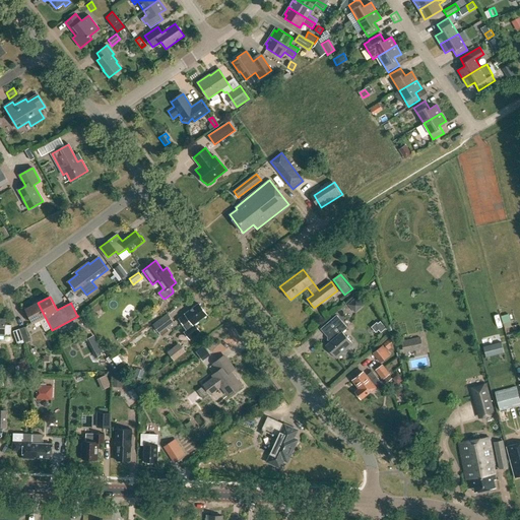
[(38,303),(25,309),(34,323),(40,320),(46,331),(51,328),(38,303)]
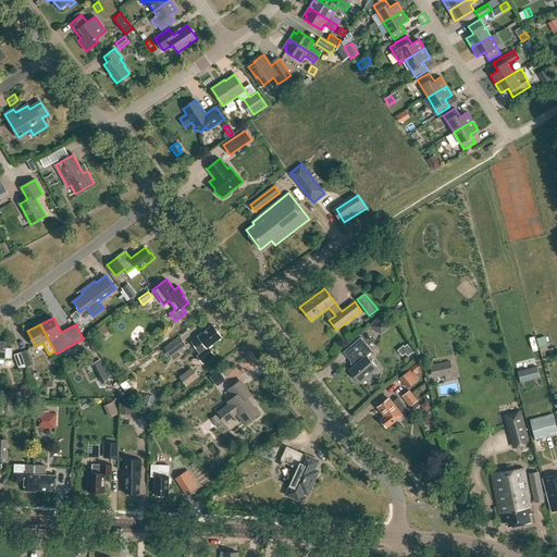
[(198,356),(203,363),(214,356),(208,347),(222,337),(220,335),(221,333),(219,331),(217,331),(212,325),(198,336),(192,342),(200,355),(198,356)]
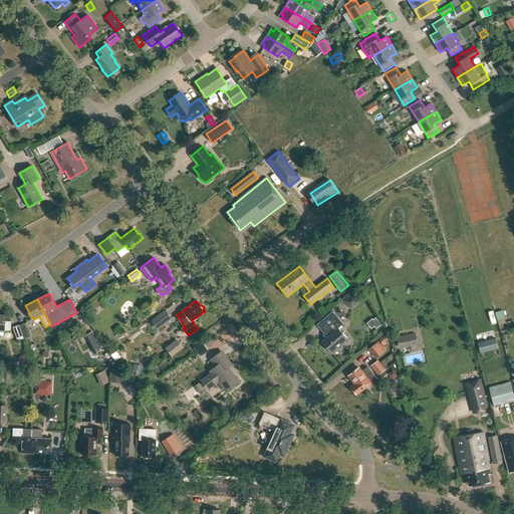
[(504,322),(501,309),(494,311),(496,318),(497,324),(504,322)]
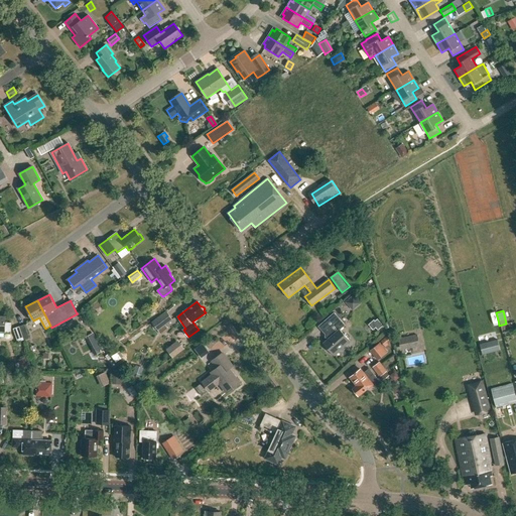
[(164,311),(150,324),(156,333),(171,320),(164,311)]
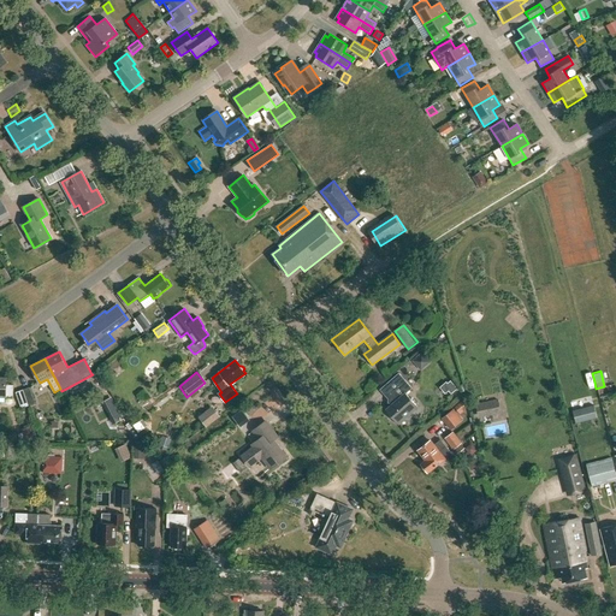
[(407,418),(410,418),(410,414),(419,407),(406,392),(410,389),(398,374),(381,389),(394,403),(385,409),(398,425),(407,418)]
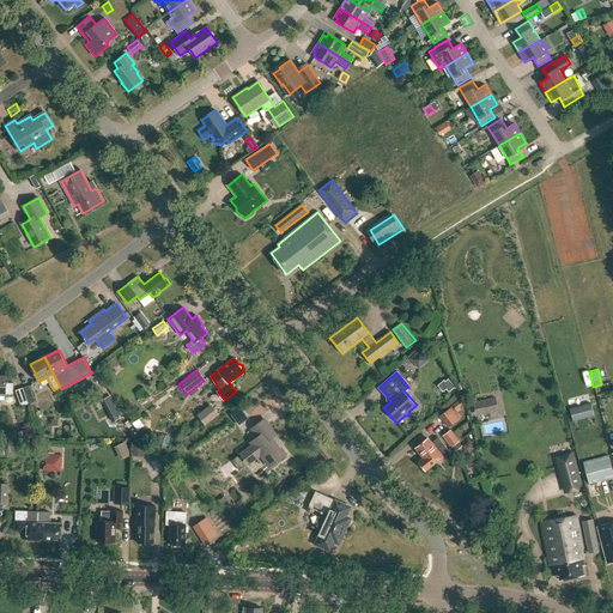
[(0,375),(0,394),(13,395),(13,383),(6,383),(7,375),(0,375)]
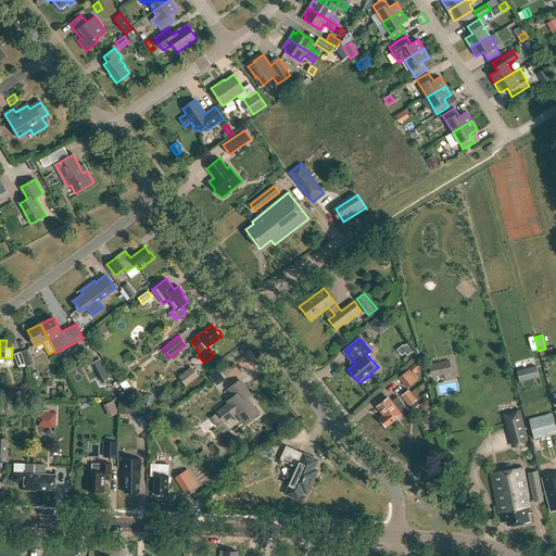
[(409,340),(401,348),(408,357),(417,350),(409,340)]
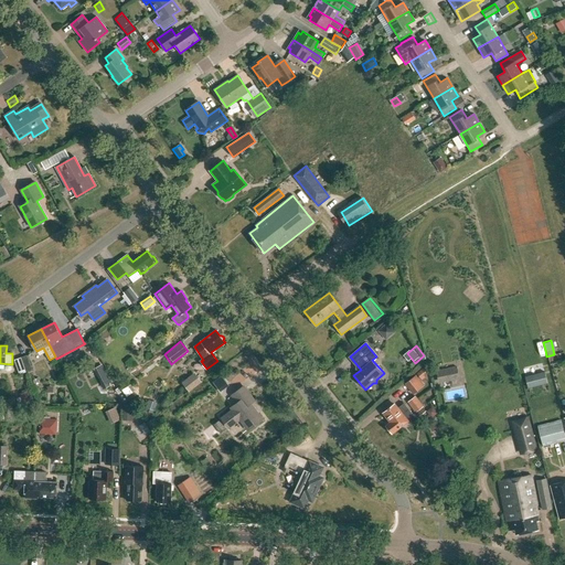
[(28,354),(21,358),(25,372),(33,370),(28,354)]
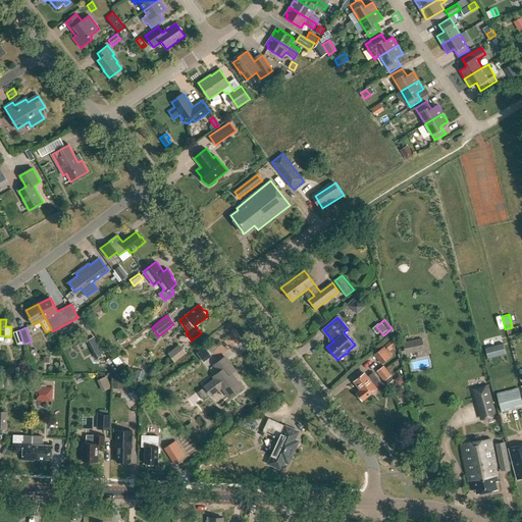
[(19,330),(13,332),(18,346),(23,344),(19,330)]
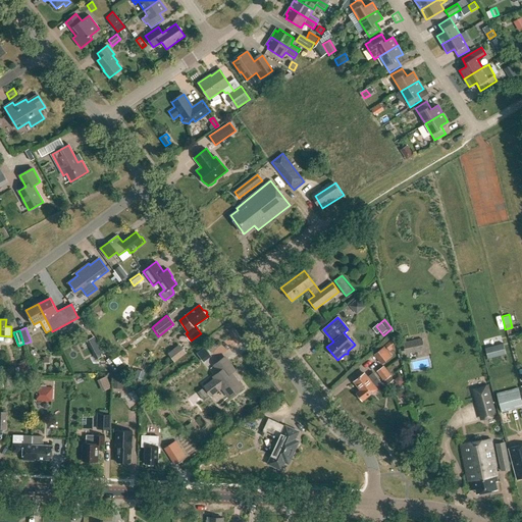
[(404,338),(404,341),(403,341),(406,353),(424,349),(421,337),(410,340),(409,337),(404,338)]
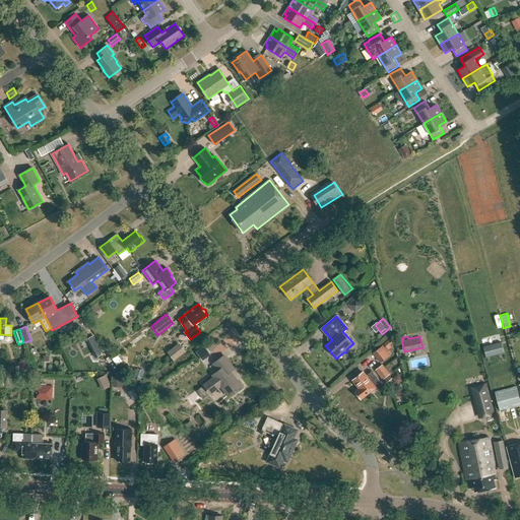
[(482,346),(484,358),(504,352),(501,341),(482,346)]
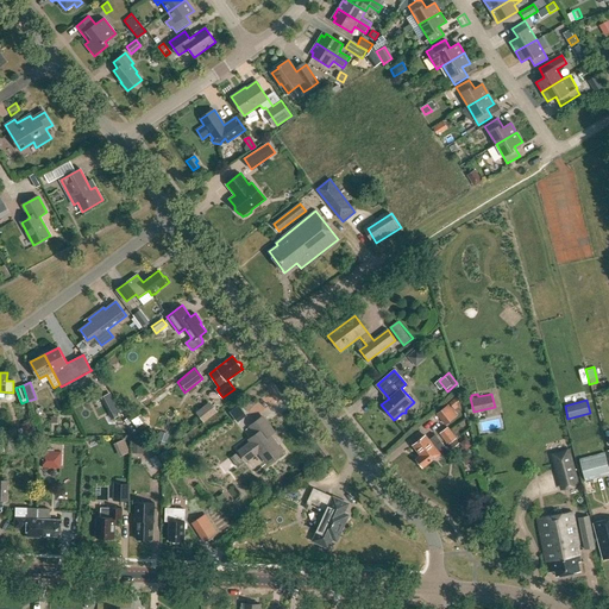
[(449,405),(435,415),(445,426),(458,416),(449,405)]
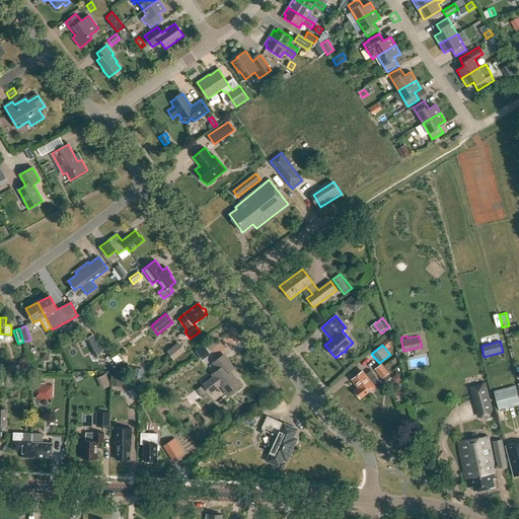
[(224,356),(214,363),(219,370),(213,374),(214,377),(204,384),(210,392),(220,384),(228,394),(240,385),(229,370),(233,368),(224,356)]
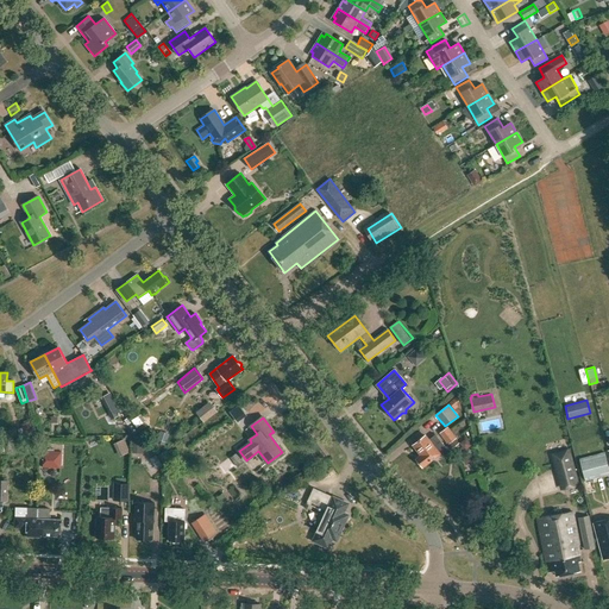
[(449,445),(450,444),(453,449),(459,443),(447,427),(439,434),(449,445)]
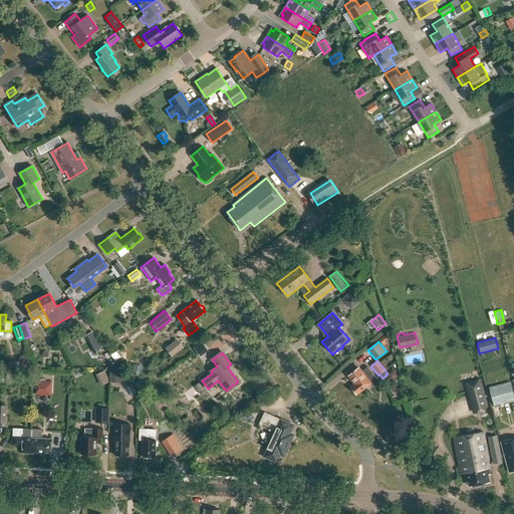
[(134,371),(141,374),(144,366),(136,363),(134,371)]
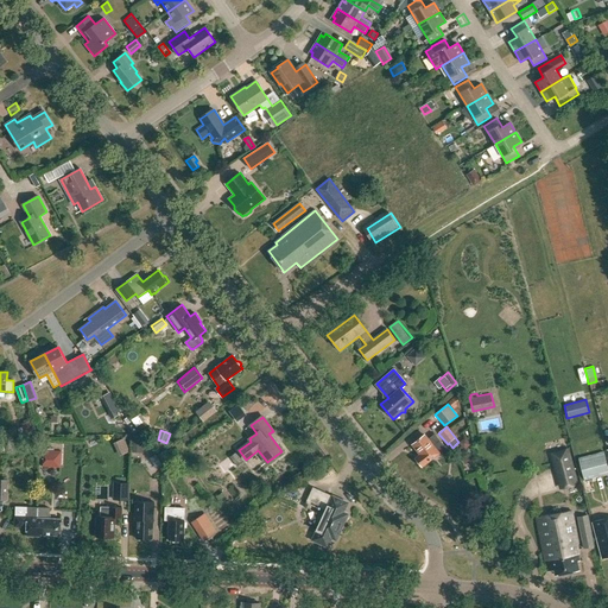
[(424,435),(412,444),(420,454),(416,458),(422,466),(438,454),(441,456),(448,450),(435,434),(428,439),(424,435)]
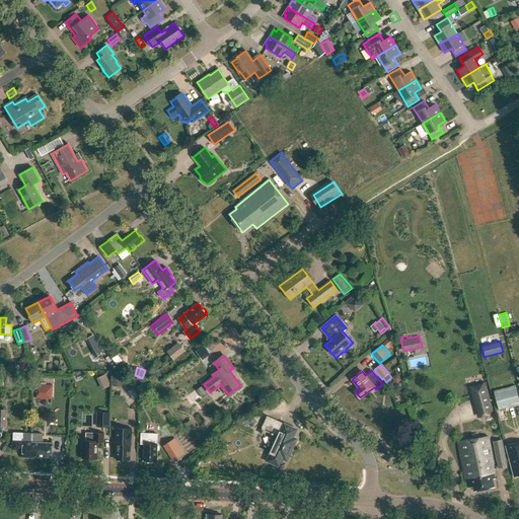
[(114,373),(114,386),(122,386),(123,373),(114,373)]
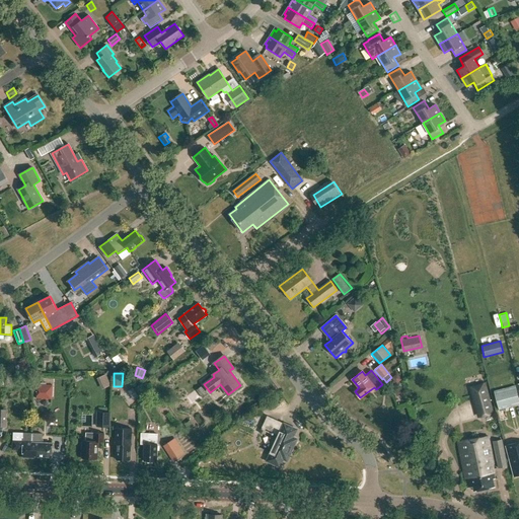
[(480,417),(493,414),(485,383),(472,387),(480,417)]
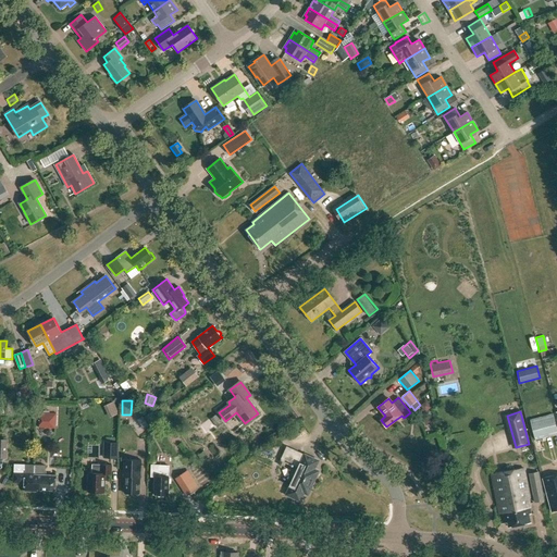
[(39,428),(57,429),(57,412),(39,412),(39,428)]
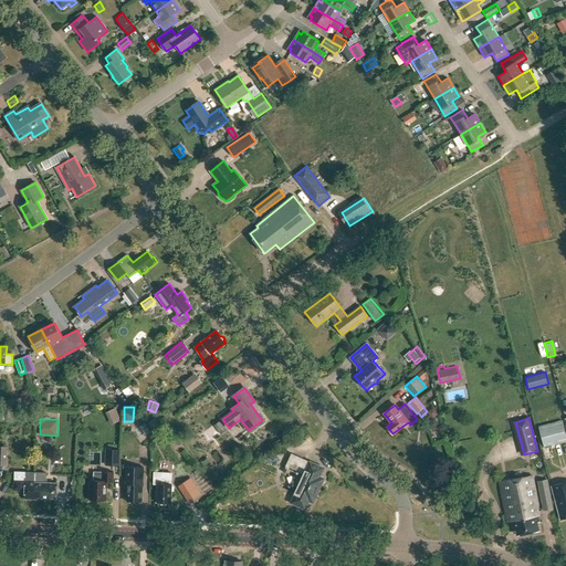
[(537,427),(543,447),(565,440),(565,439),(562,420),(537,427)]
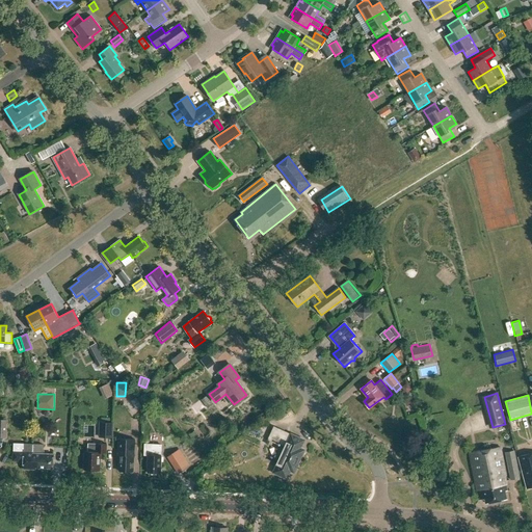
[(98,439),(111,440),(112,424),(99,423),(98,439)]
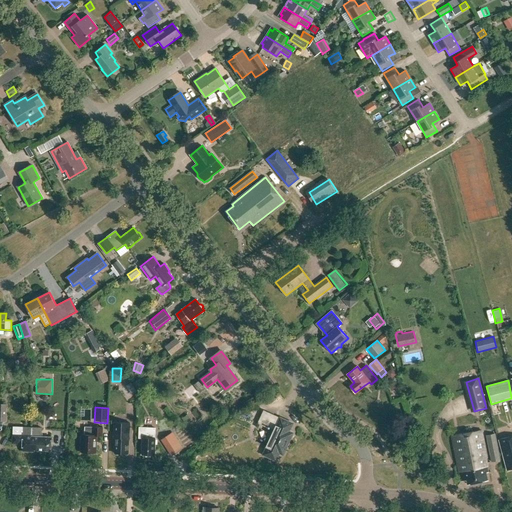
[(258,423),(269,428),(270,427),(275,429),(266,447),(267,447),(263,455),(266,456),(267,458),(270,459),(272,459),(275,460),(279,452),(283,454),(292,433),(289,431),(292,423),(264,411),(258,423)]
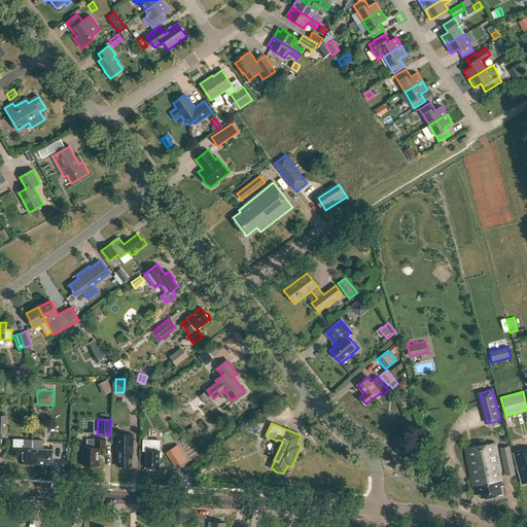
[(133,453),(134,435),(117,434),(117,451),(118,451),(118,466),(119,466),(120,467),(125,468),(126,467),(132,467),(132,453),(133,453)]
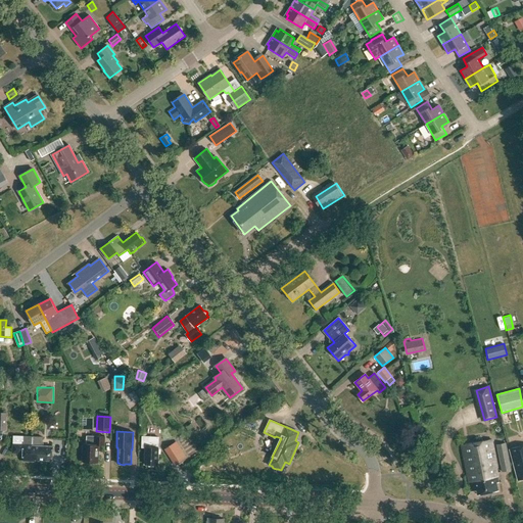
[(26,463),(33,463),(33,436),(13,435),(13,453),(22,454),(22,456),(24,456),(24,461),(26,463)]
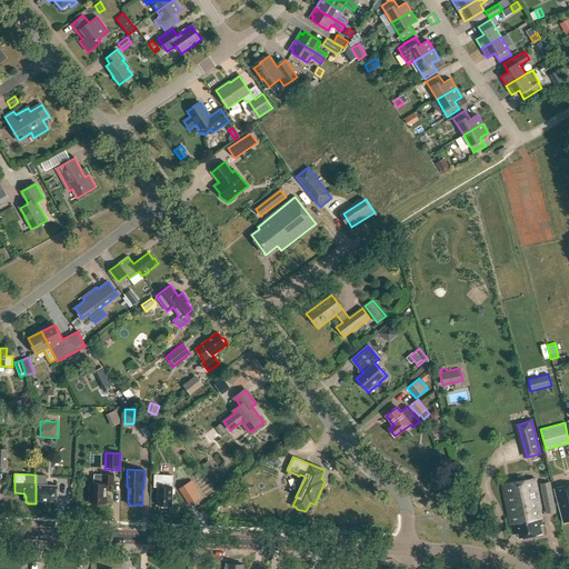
[(92,502),(93,503),(97,503),(98,502),(107,503),(107,483),(113,485),(115,475),(95,473),(93,482),(91,482),(90,502),(92,502)]
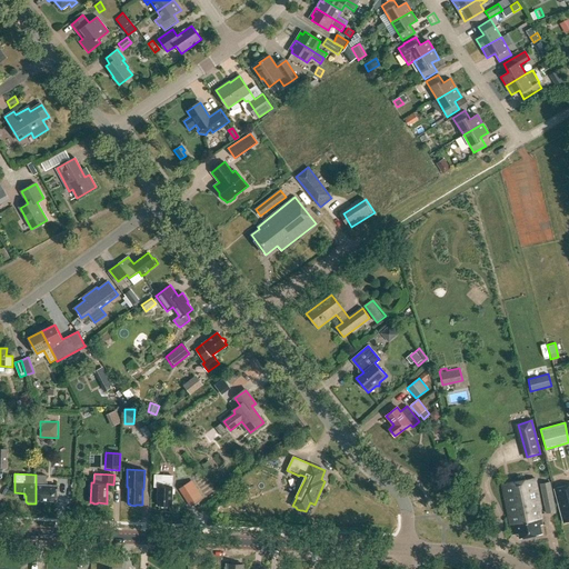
[(36,475),(36,503),(38,502),(39,502),(39,500),(57,501),(58,486),(46,486),(47,475),(36,475)]
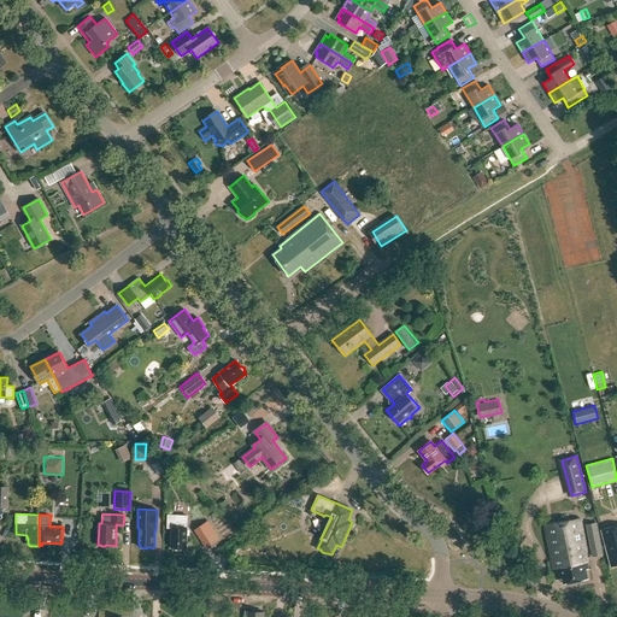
[(180,550),(183,550),(184,548),(186,548),(187,528),(187,516),(168,515),(168,528),(171,528),(171,547),(178,548),(180,550)]
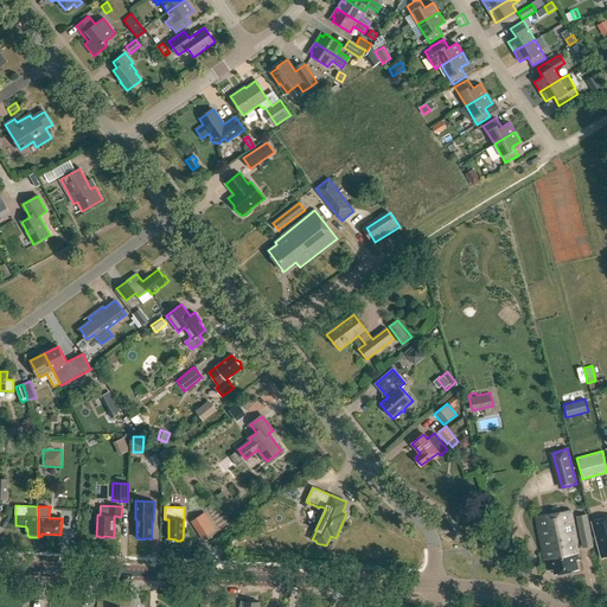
[(547,570),(554,569),(555,575),(579,570),(576,561),(579,560),(576,549),(579,549),(570,510),(536,517),(547,570)]
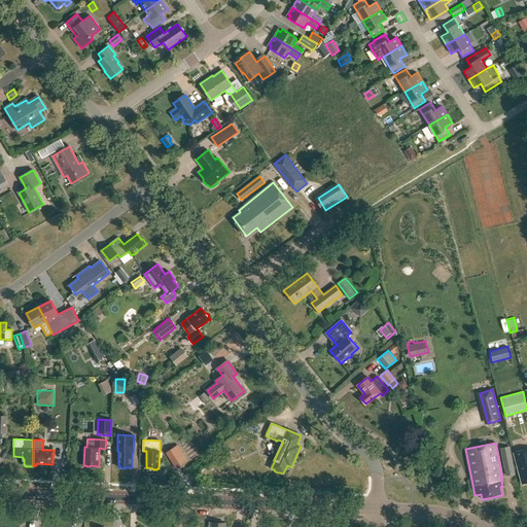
[(515,473),(508,447),(500,449),(506,476),(515,473)]
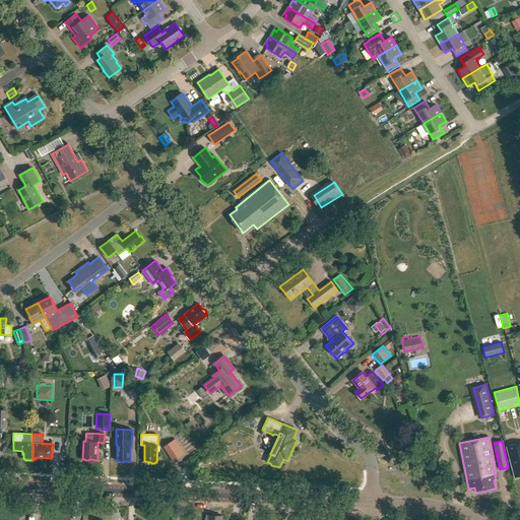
[(173,442),(165,447),(168,451),(170,450),(177,461),(185,455),(178,444),(176,446),(173,442)]
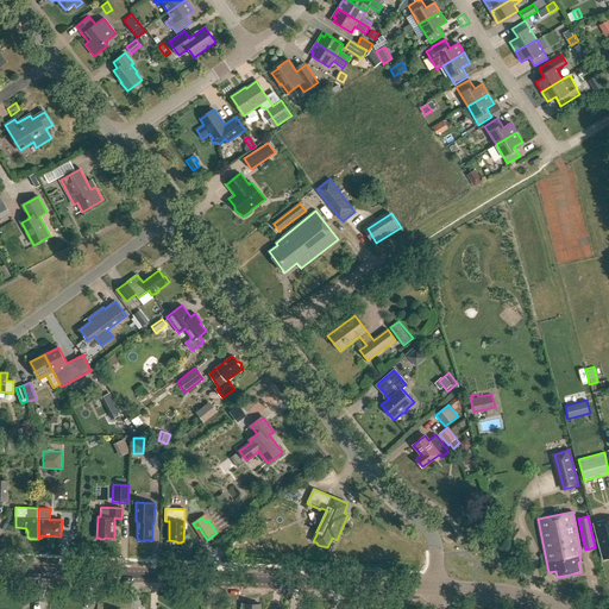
[(608,519),(592,523),(602,560),(608,558),(608,519)]
